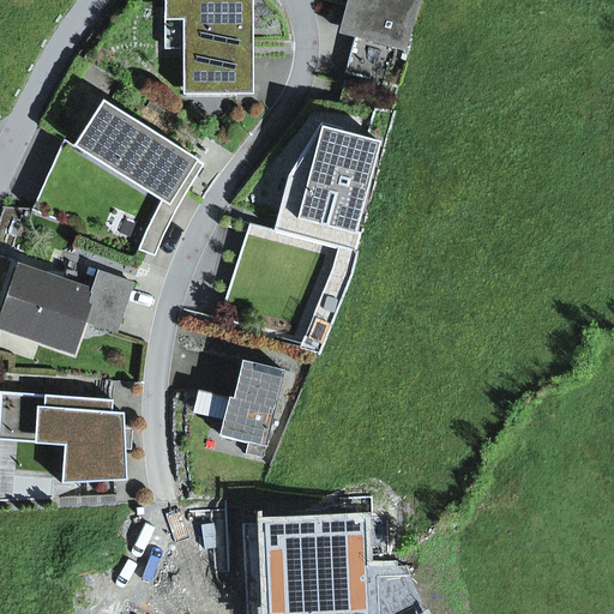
[(182,43),(174,43),(173,0),(164,0),(164,49),(182,49),(182,43)]
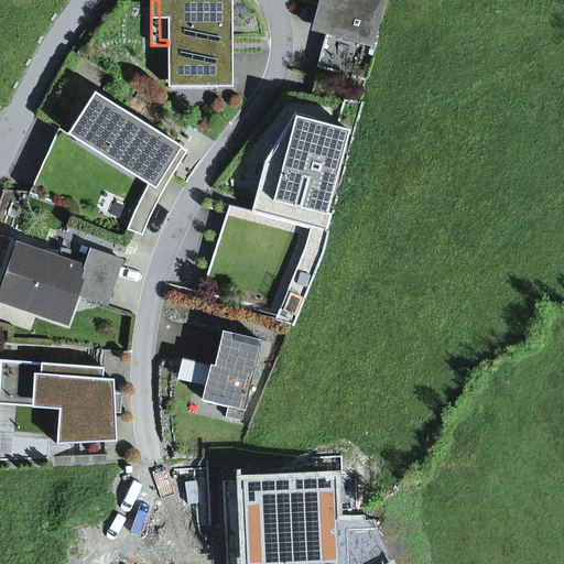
[(167,45),(167,87),(232,87),(231,0),(159,0),(160,40),(167,40),(167,45)]
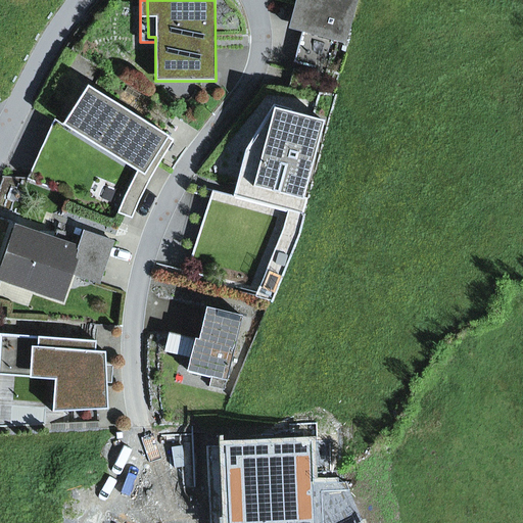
[(302,31),(294,62),(336,74),(354,0),(296,0),(290,28),(302,31)]
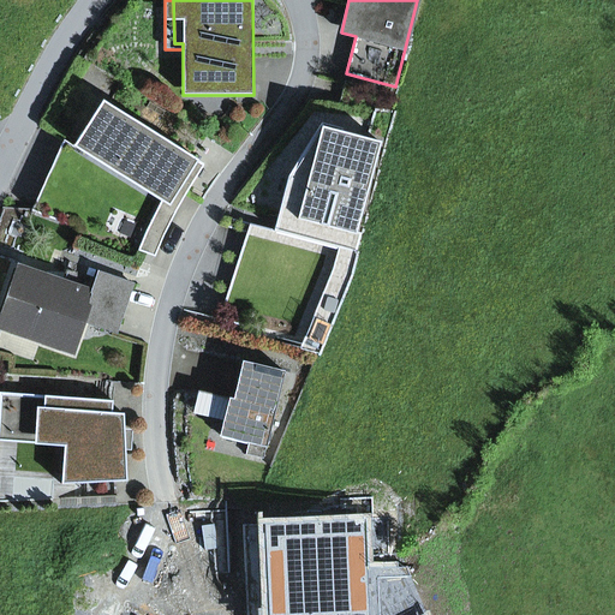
[(73,147),(64,141),(57,156),(33,212),(72,230),(93,180),(125,201),(135,185),(161,202),(138,251),(155,257),(178,210),(190,190),(204,166),(102,101),(73,147)]
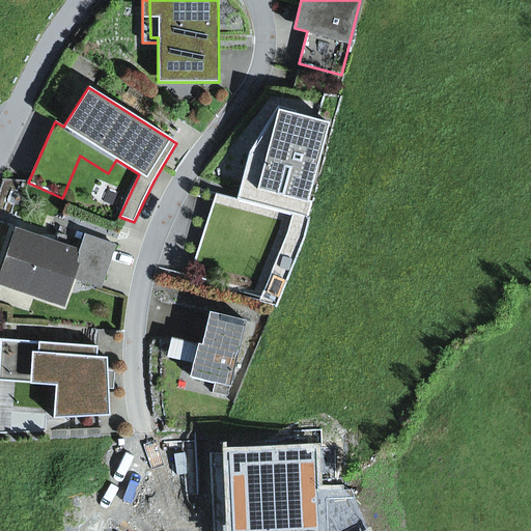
[(189,276),(233,290),(259,207),(243,202),(247,186),(307,202),(307,200),(328,122),(295,114),(296,111),(278,106),(249,152),(236,200),(216,194),(189,276)]
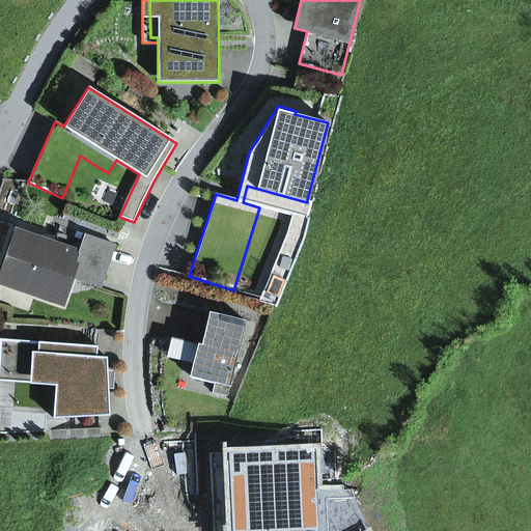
[(247,186),(243,202),(259,207),(260,206),(291,215),(287,233),(271,276),(284,281),(302,239),(312,201),(307,200),(307,202),(247,186)]
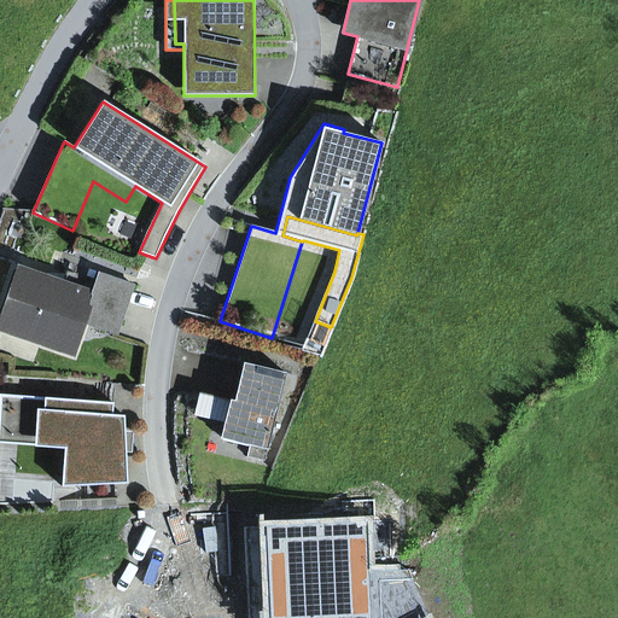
[(87,315),(121,326),(134,286),(99,274),(92,296),(18,270),(0,325),(0,327),(74,353),(85,321),(87,315)]
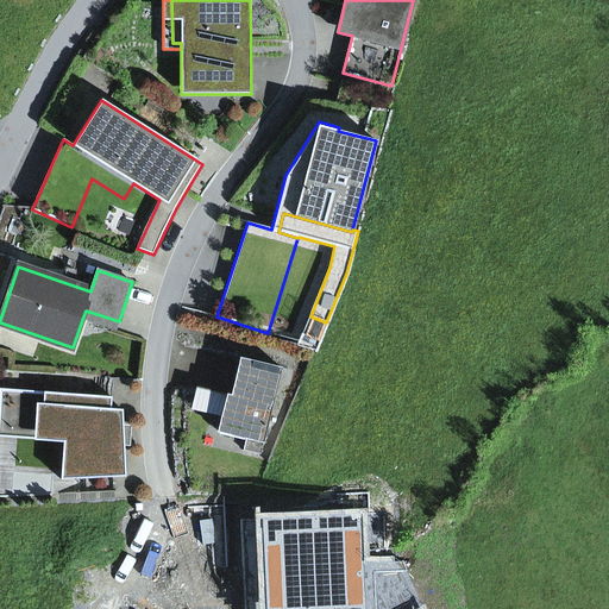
[(115,331),(119,321),(86,311),(83,316),(115,331)]
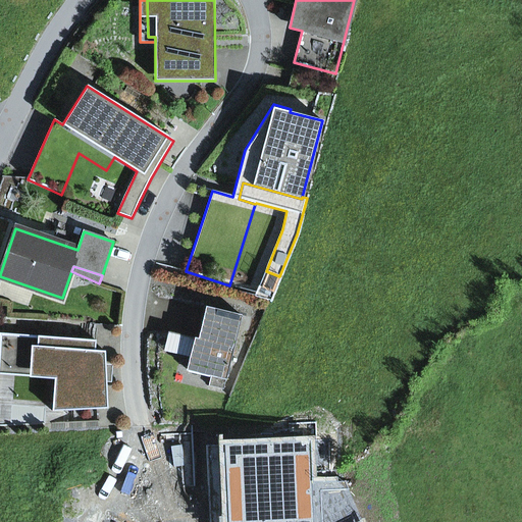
[(198,338),(168,332),(162,360),(188,366),(186,375),(210,381),(208,392),(222,395),(242,315),(205,307),(198,338)]
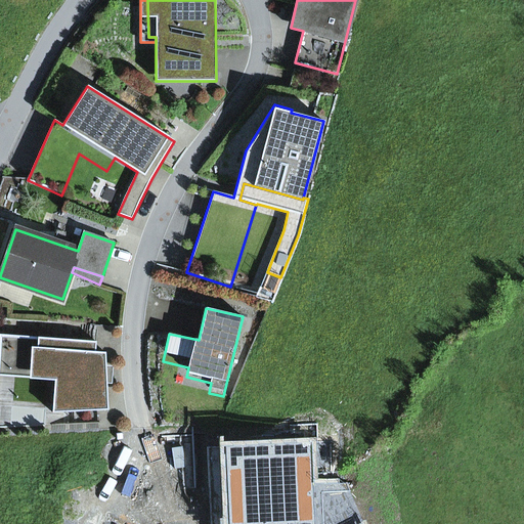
[(96,342),(0,335),(0,372),(0,369),(62,374),(61,396),(70,397),(69,412),(108,410),(107,383),(100,383),(103,368),(106,368),(105,353),(96,352),(96,342)]
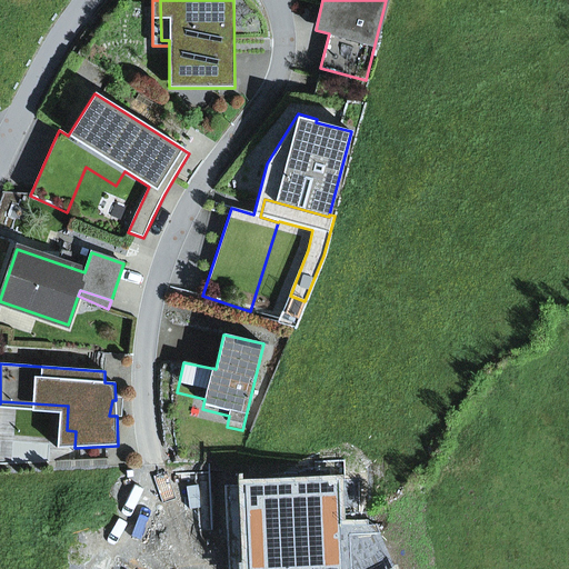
[(76,431),(67,430),(68,406),(0,401),(0,403),(0,408),(60,412),(58,449),(75,448),(76,431)]
